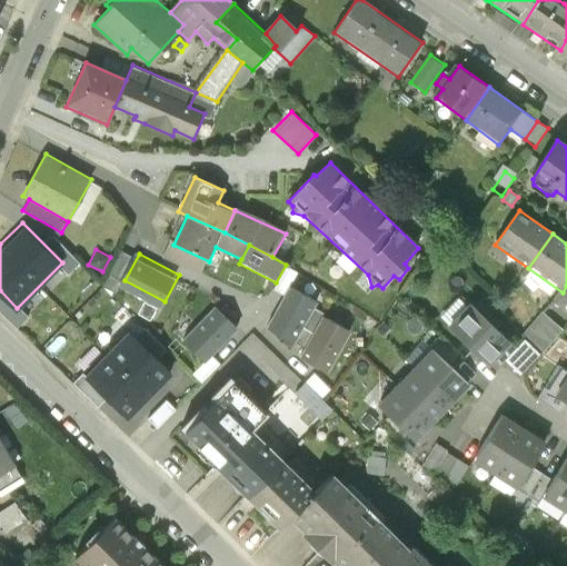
[(317,301),(291,286),(268,325),(294,340),(317,301)]
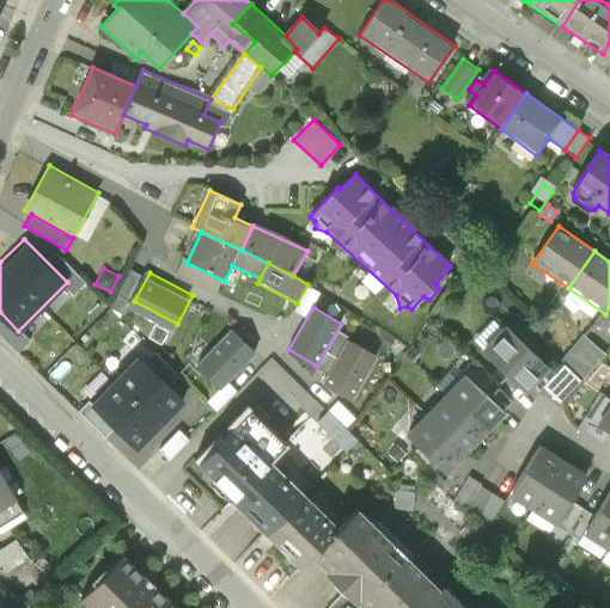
[(554,367),(511,321),(487,343),(530,390),(554,367)]
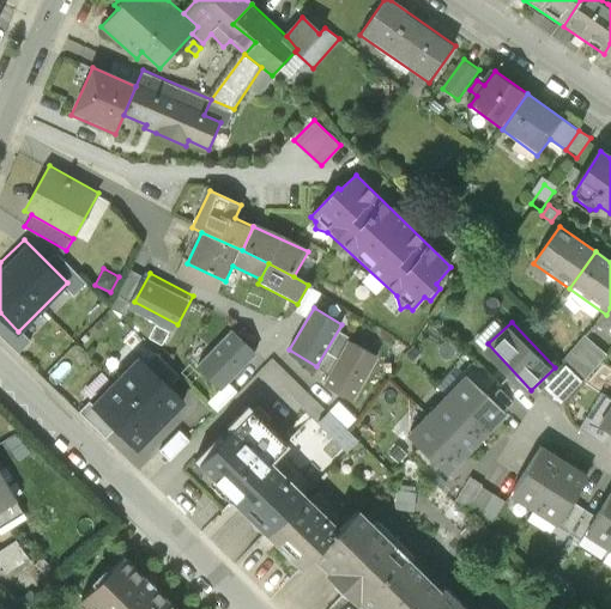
[(256,351),(233,327),(197,363),(221,387),(256,351)]
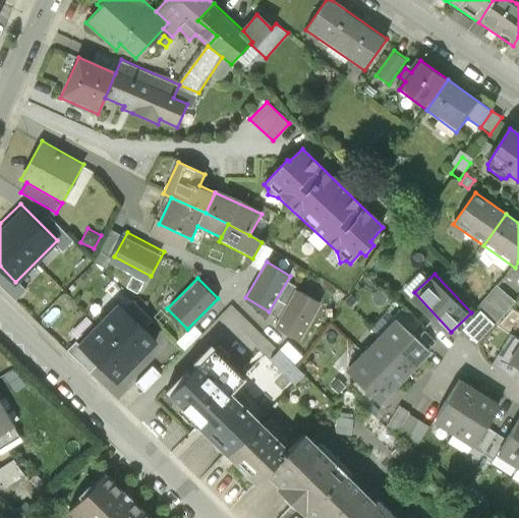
[(516,300),(498,284),(479,305),(497,322),(516,300)]
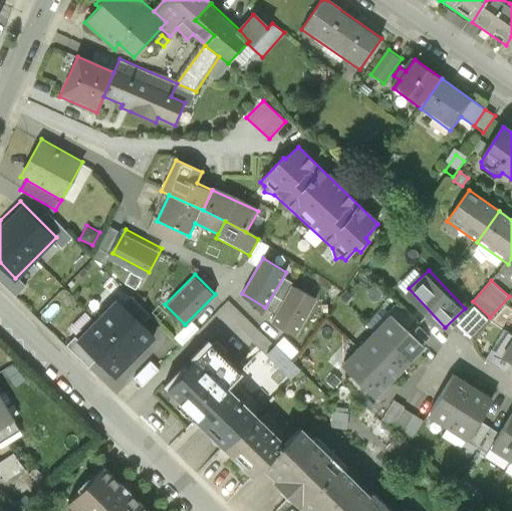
[(318,296),(294,282),(272,317),(296,332),(318,296)]
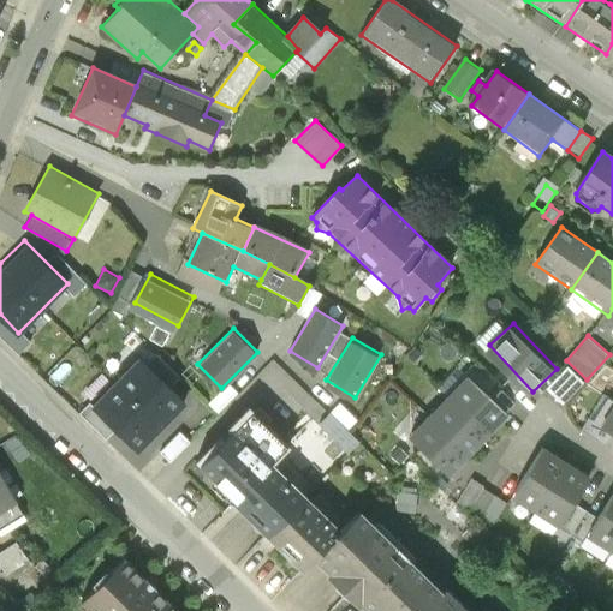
[(146,364),(168,387),(183,372),(159,349),(146,364)]
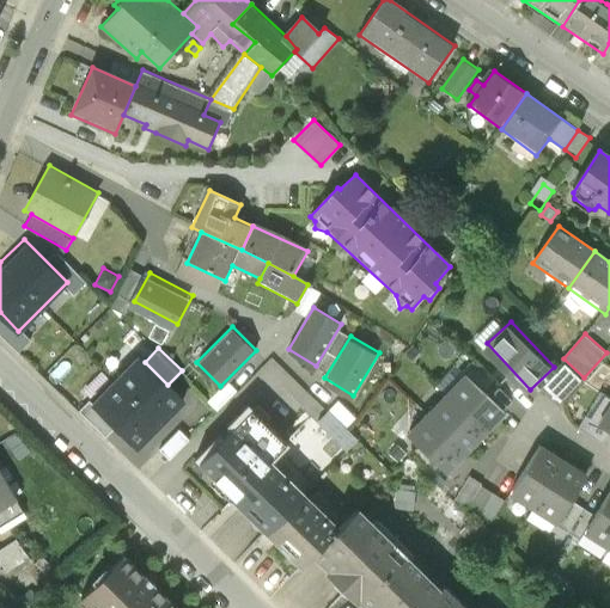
[(113,376),(157,423),(181,399),(168,385),(145,362),(136,354),(113,376)]
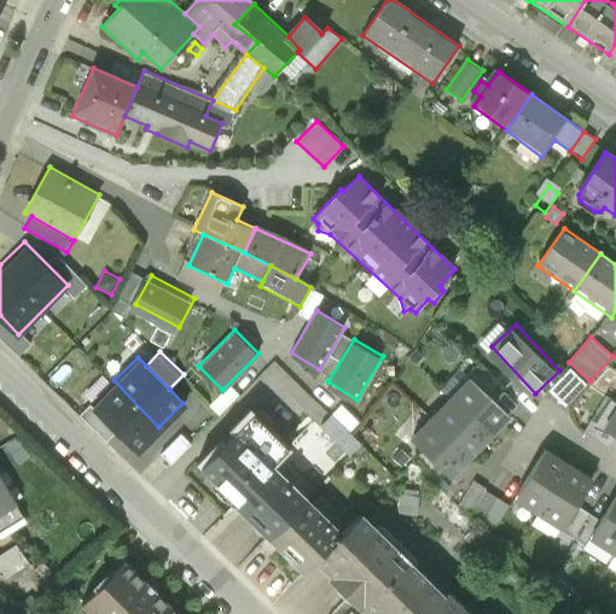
[(478,372),(458,393),(497,430),(517,409),(478,372)]
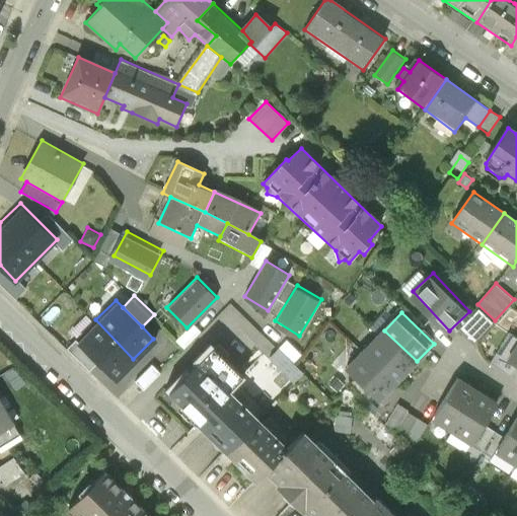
[(133,359),(95,319),(75,340),(113,379),(133,359)]
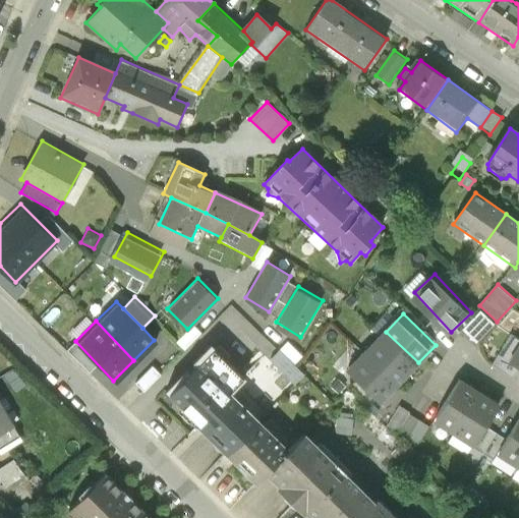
[(386,332),(368,350),(401,381),(418,362),(386,332)]
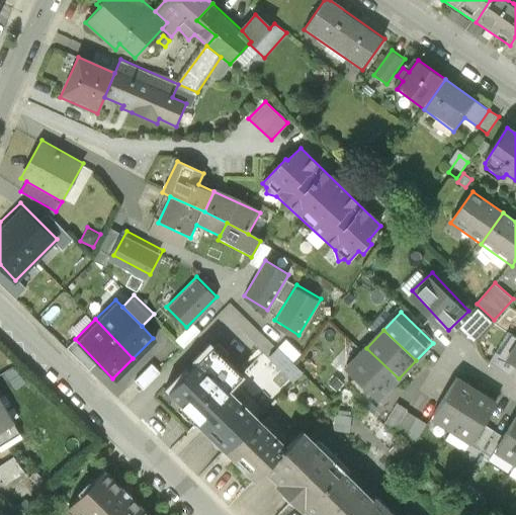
[(515,336),(505,353),(515,360),(515,336)]
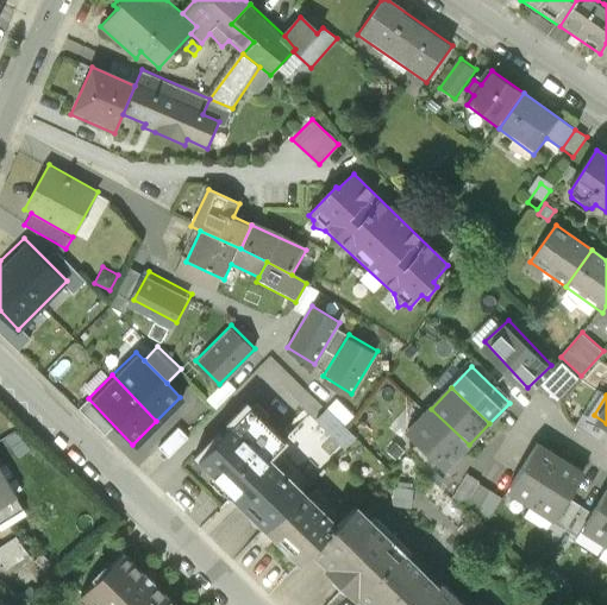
[(236,491),(275,451),(288,438),(249,398),(226,421),(230,423),(224,430),(220,428),(195,453),(236,491)]
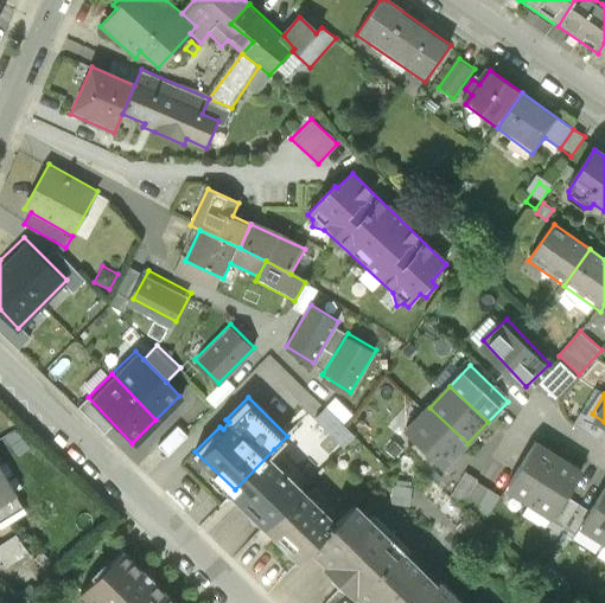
[(599,434),(604,427),(604,422),(592,414),(583,406),(574,418),(599,434)]
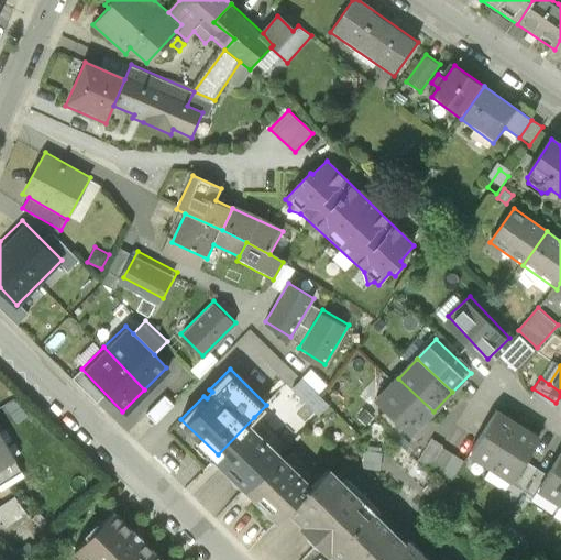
[(415,431),(433,412),(398,379),(380,397),(415,431)]
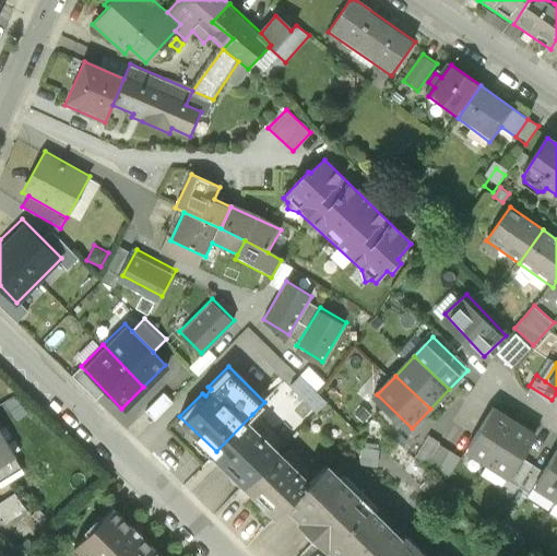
[(173,401),(164,393),(146,411),(154,420),(173,401)]
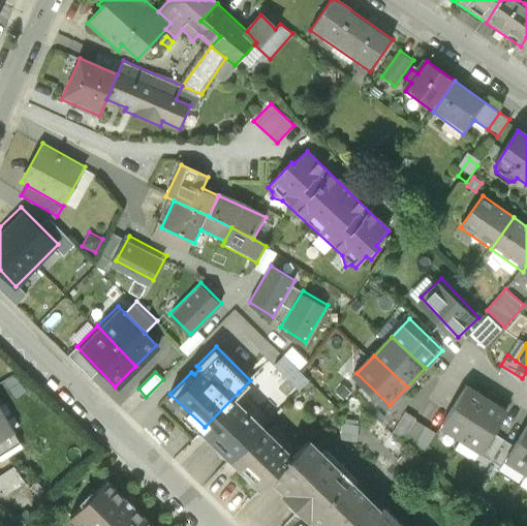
[(489,397),(469,382),(441,424),(461,437),(489,397)]
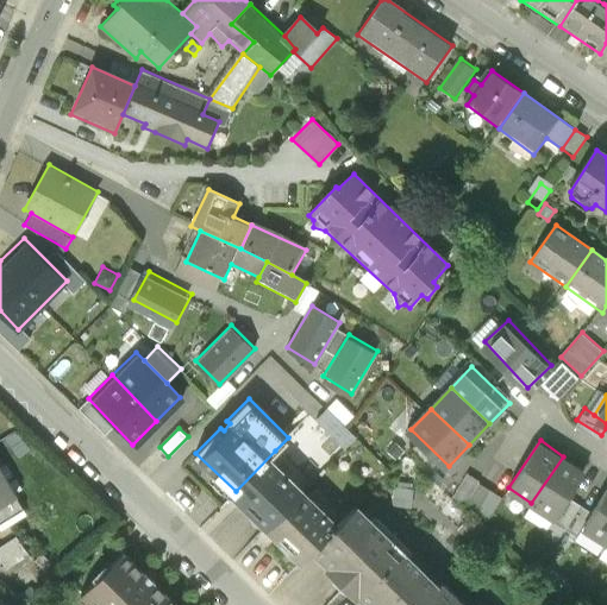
[(236,491),(268,521),(306,481),(275,451),(236,491)]
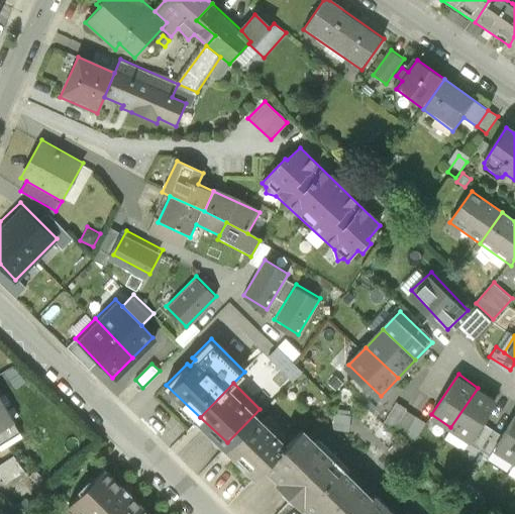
[(478,388),(450,427),(470,440),(484,418),(497,401),(478,388)]
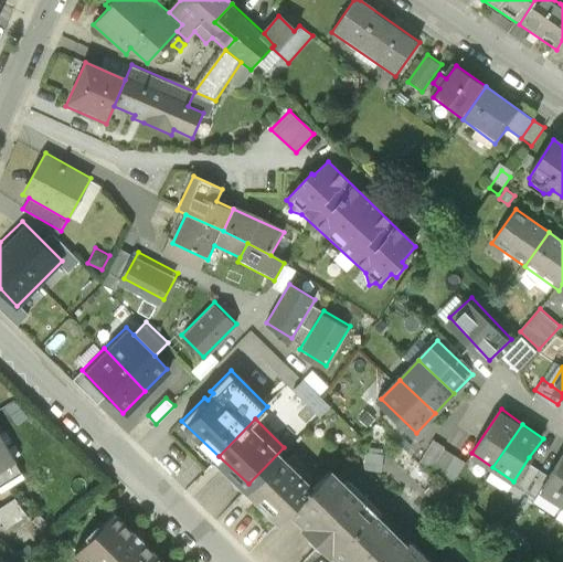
[(0,481),(0,483),(23,469),(0,428),(0,481)]
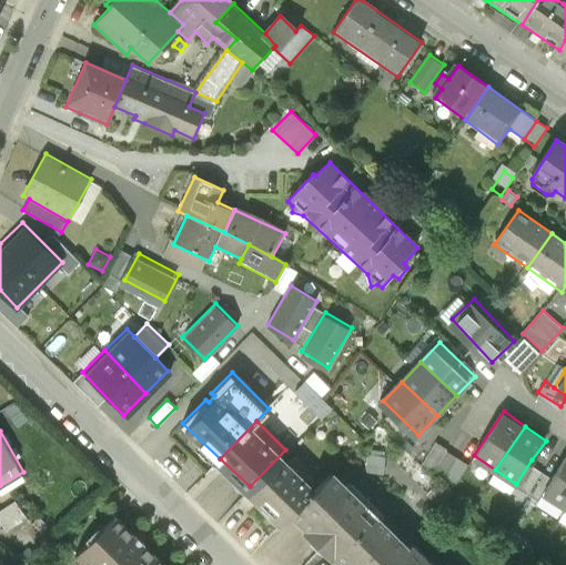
[(565,449),(537,494),(561,508),(565,500),(565,449)]
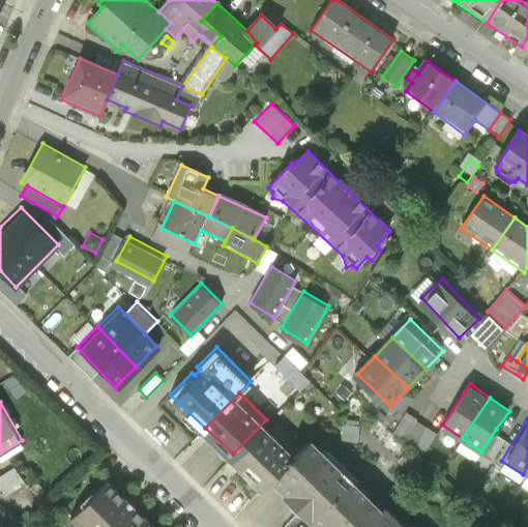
[(269,471),(294,446),(266,419),(233,454),(261,480),(269,471)]
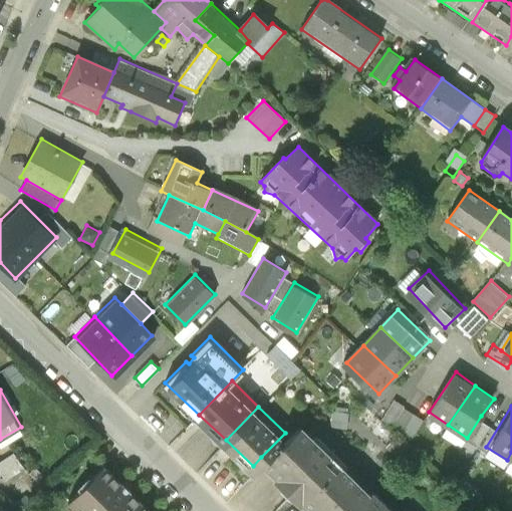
[(415,410),(404,432),(414,437),(426,416),(415,410)]
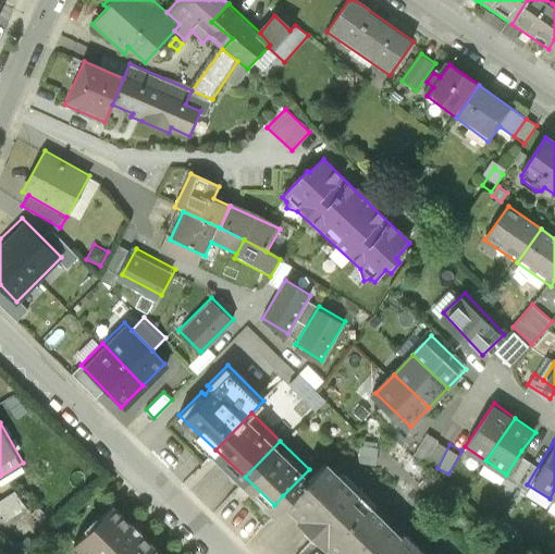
[(283,495),(320,532),(366,487),(329,451),(309,469),(283,495)]
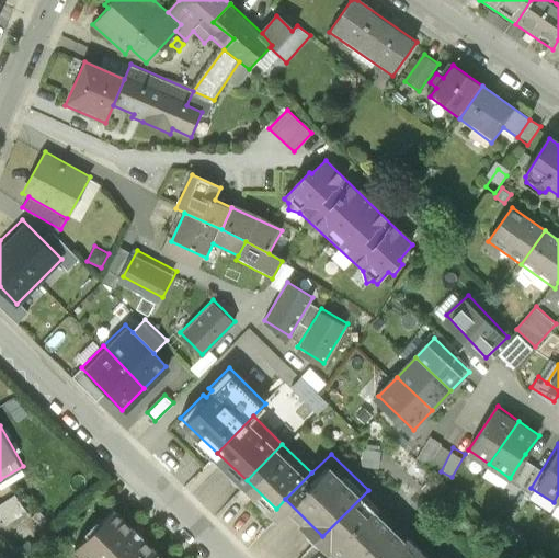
[(534,460),(525,454),(510,478),(502,489),(511,494),(534,460)]
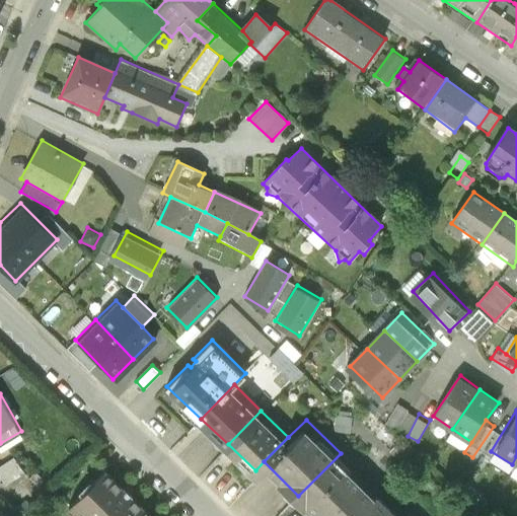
[(14,452),(0,459),(0,470),(5,480),(25,467),(14,452)]
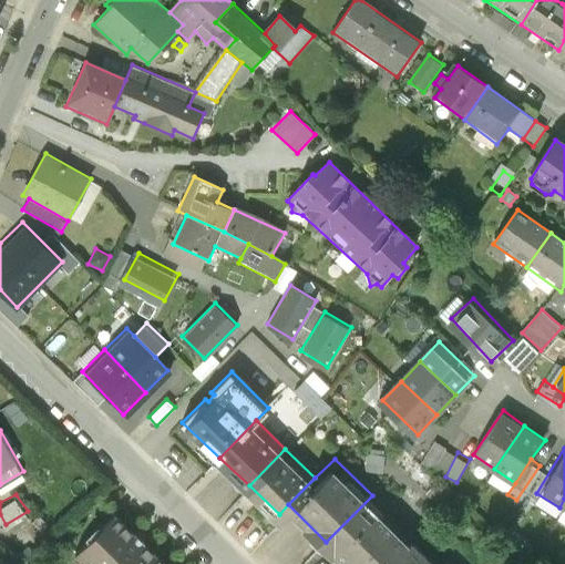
[(376,563),(408,531),(372,495),(326,542),(348,563),(376,563)]
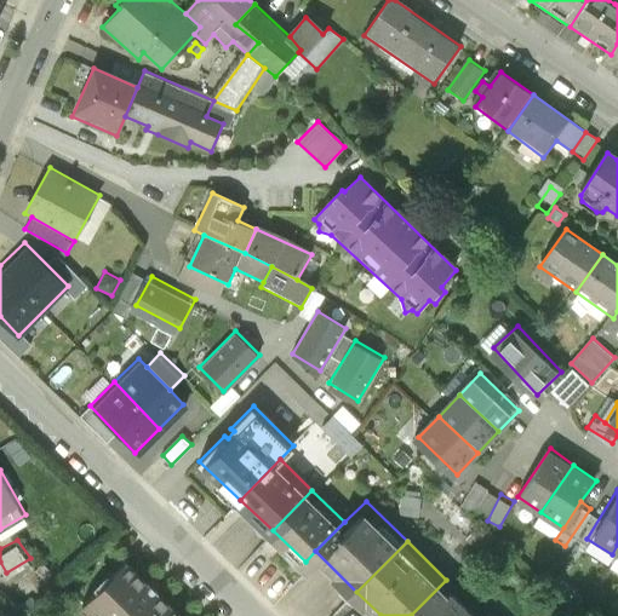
[(81,598),(99,615),(146,615),(167,596),(126,554),(81,598)]
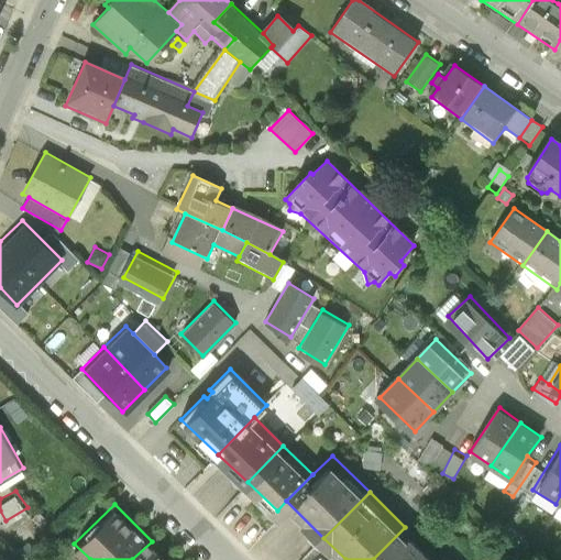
[(441,559),(407,526),(405,527),(373,559),(441,559)]
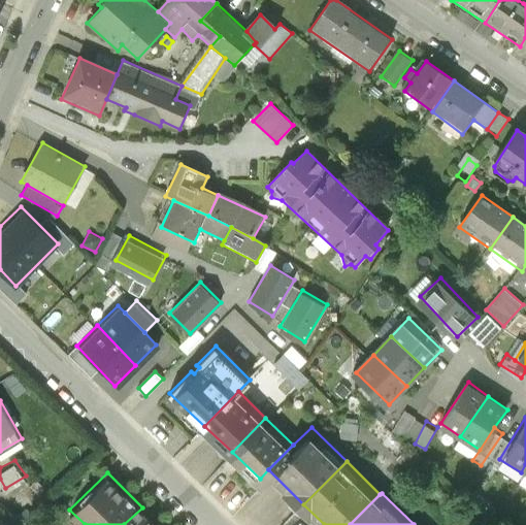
[(160,524),(142,507),(124,524),(160,524)]
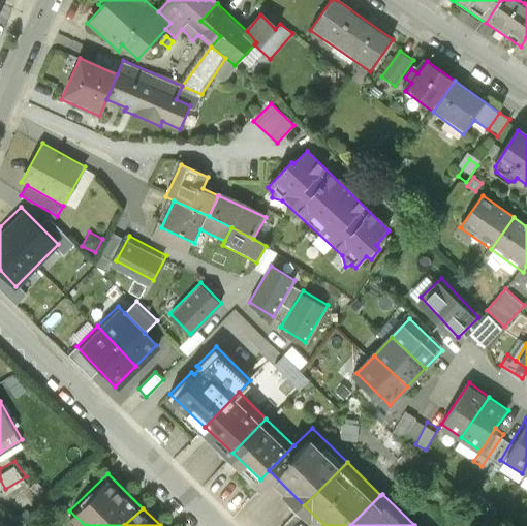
[(54,525),(85,525),(69,511),(54,525)]
